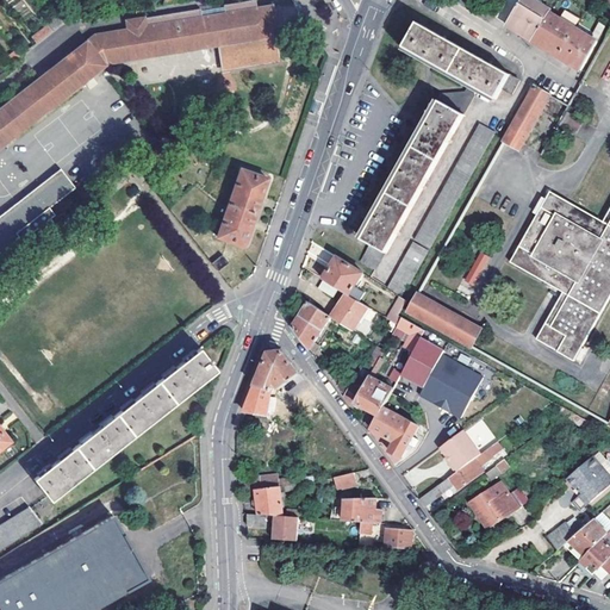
[(0,109),(0,148),(111,62),(218,45),(222,70),(280,61),(275,36),(273,26),(275,25),(272,6),(257,8),(255,0),(254,0),(225,5),(226,13),(203,17),(201,8),(128,20),(129,29),(95,35),(0,109)]
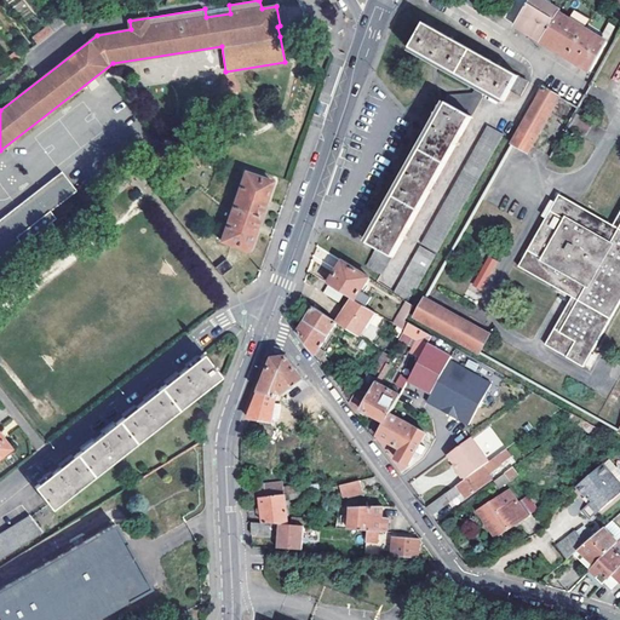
[(560,10),(543,0),(530,0),(516,26),(534,38),(540,41),(560,12),(560,10)]
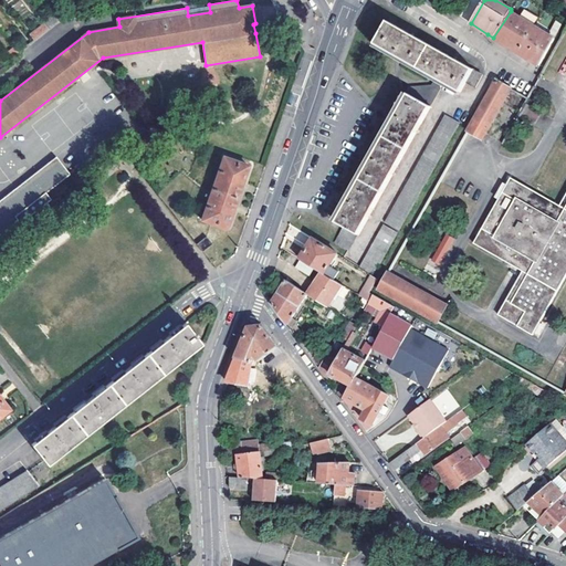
[(44,22),(49,29),(60,21),(66,19),(59,9),(42,21),(44,22)]
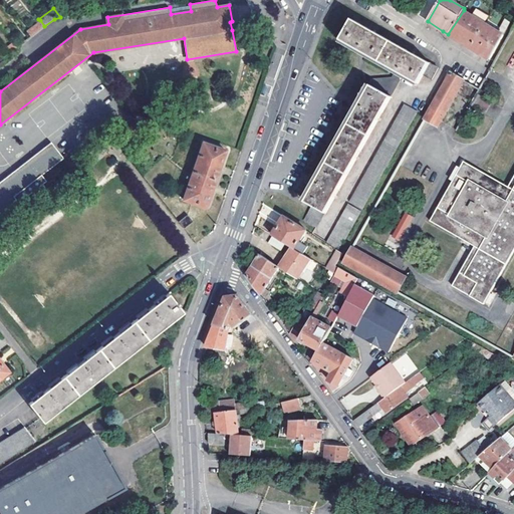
[(490,15),(479,9),(475,17),(485,23),(490,15)]
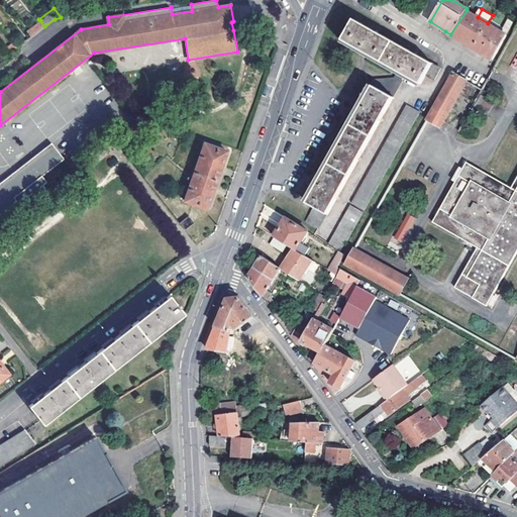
[(467,10),(450,34),(469,44),(474,47),(488,23),(478,17),(467,10)]
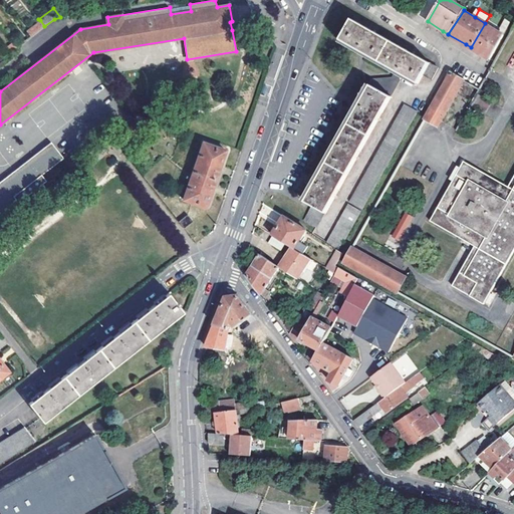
[(481,54),(490,59),(510,22),(507,20),(505,18),(498,31),(485,23),(471,47),(481,54)]
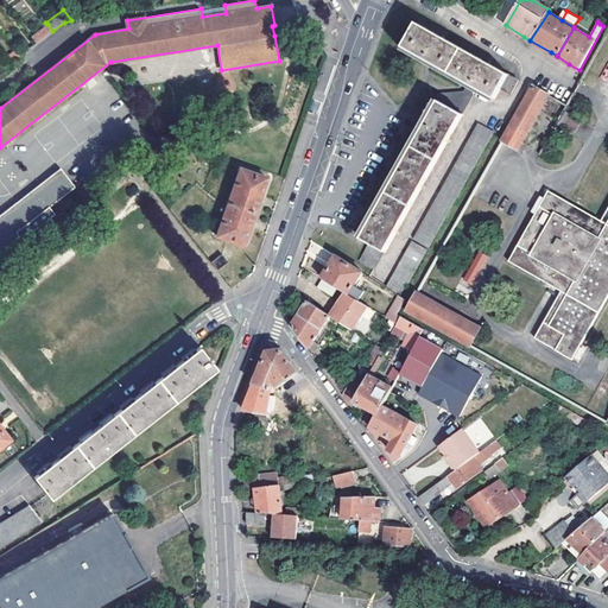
[(32,37),(37,43),(52,31),(48,24),(32,37)]
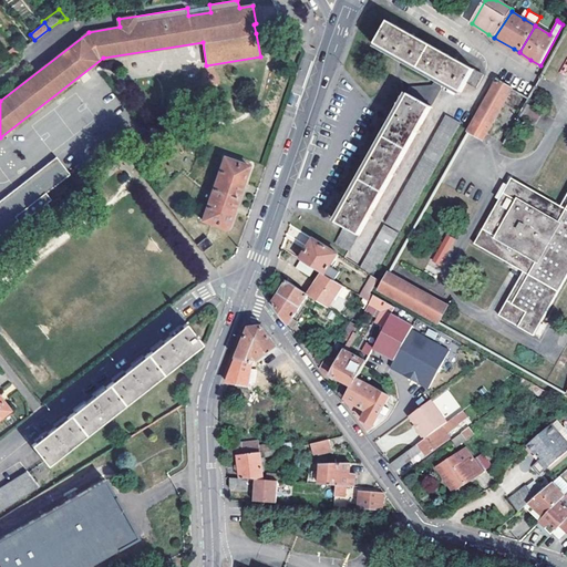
[(460,96),(467,82),(474,70),(388,23),(373,49),(400,64),(437,84),(441,86),(445,89),(460,96)]
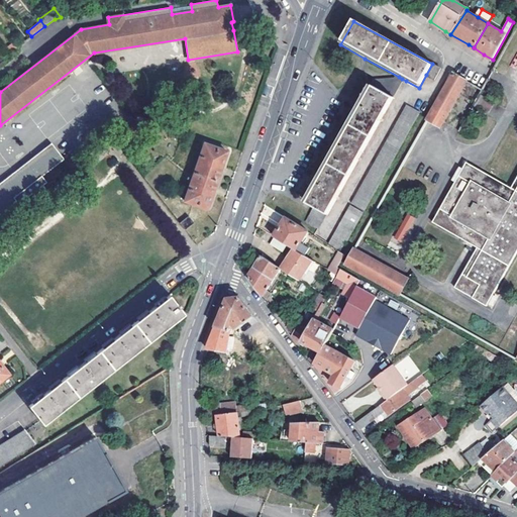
[(8,55),(17,47),(13,42),(4,48),(8,55)]
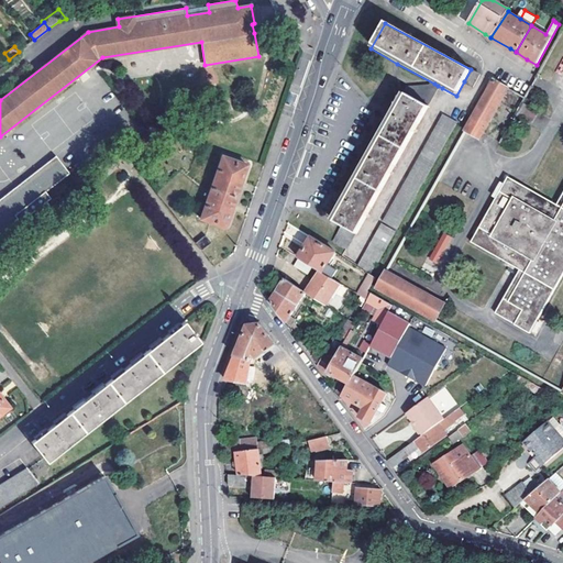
[(481,74),(471,69),(464,81),(474,87),(481,74)]
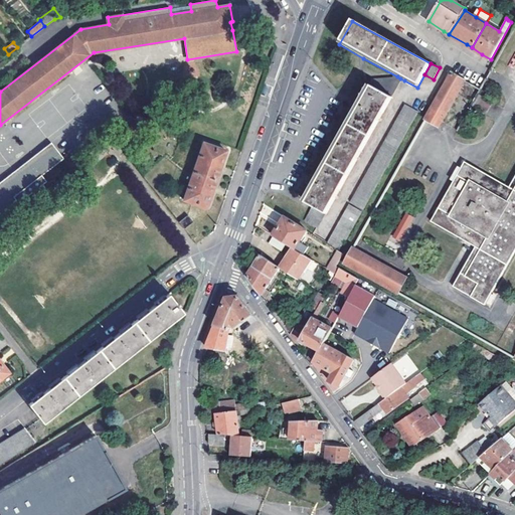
[(424,121),(439,128),(457,95),(464,80),(450,73),(424,121)]
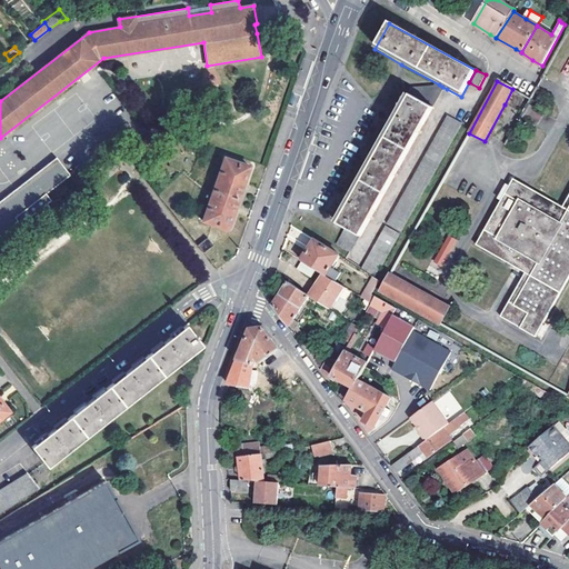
[(439,85),(430,99),(438,103),(447,89),(442,87),(439,85)]
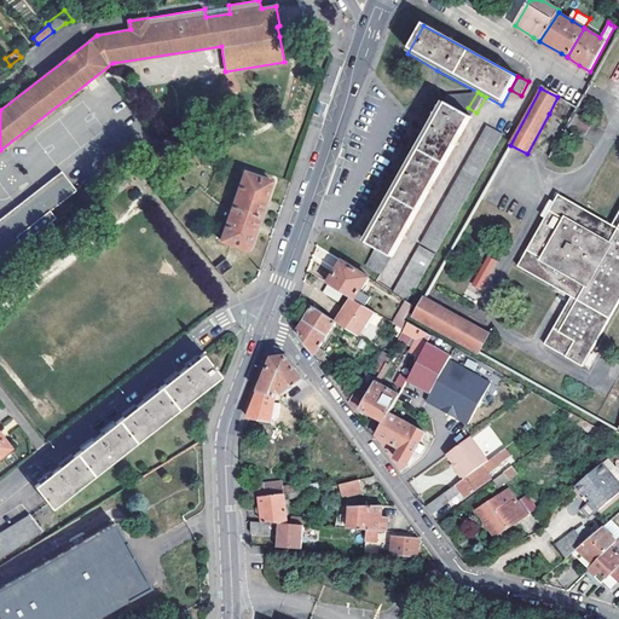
[(394,259),(476,113),(468,108),(446,96),(428,127),(403,172),(376,220),(364,242),(394,259)]
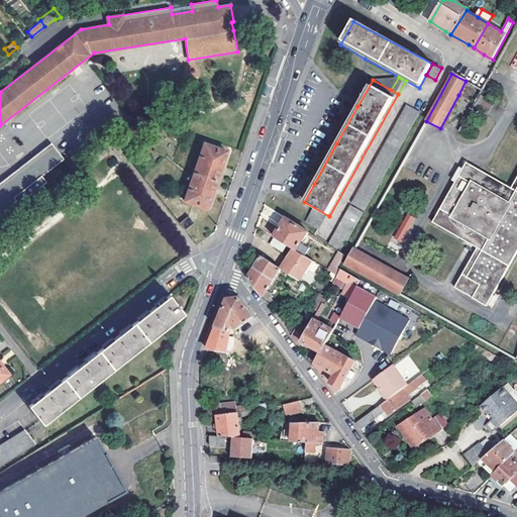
[(351,203),(365,210),(419,112),(407,106),(351,203)]
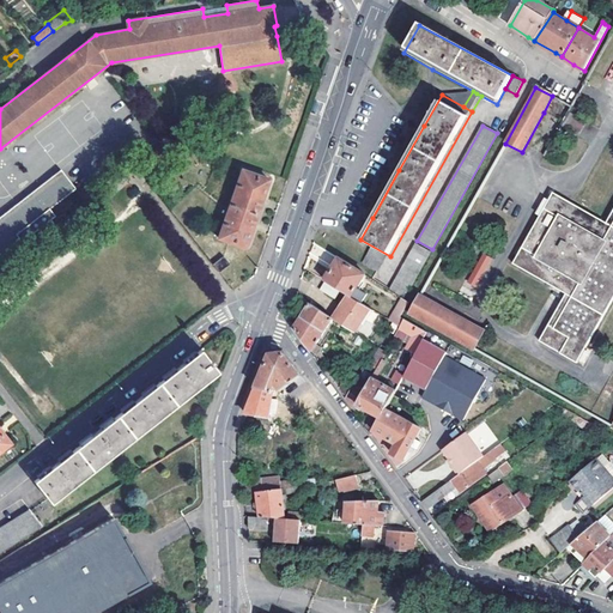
[(269,180),(243,170),(219,236),(247,246),(269,180)]
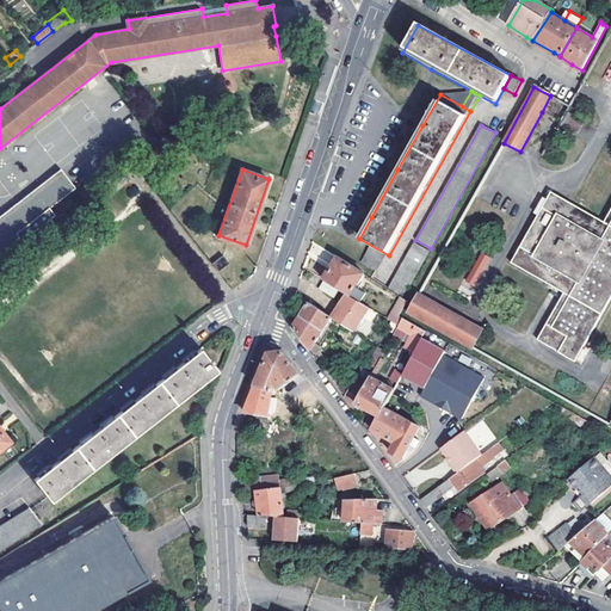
[(62,172),(6,217),(26,242),(57,218),(51,211),(78,191),(62,172)]
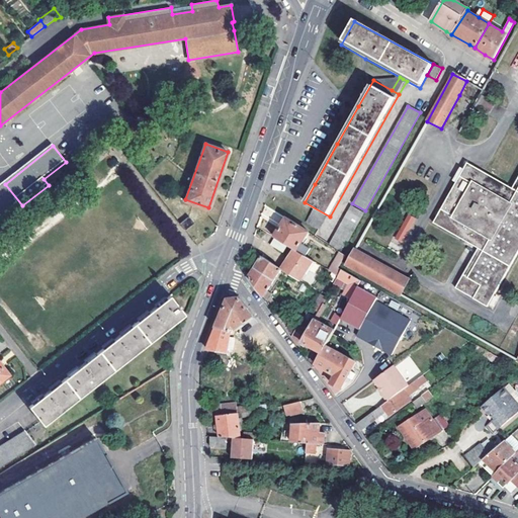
[(460,292),(489,309),(517,255),(517,188),(517,190),(464,161),(430,224),(482,253),(460,292)]
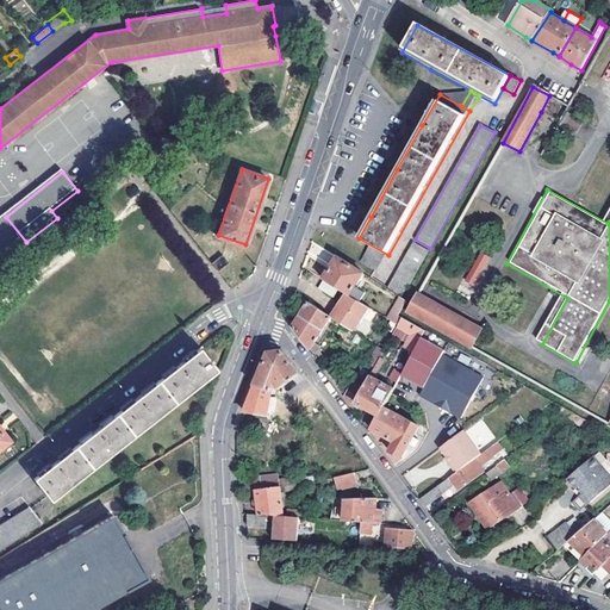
[(0,221),(0,262),(26,242),(6,217),(0,221)]
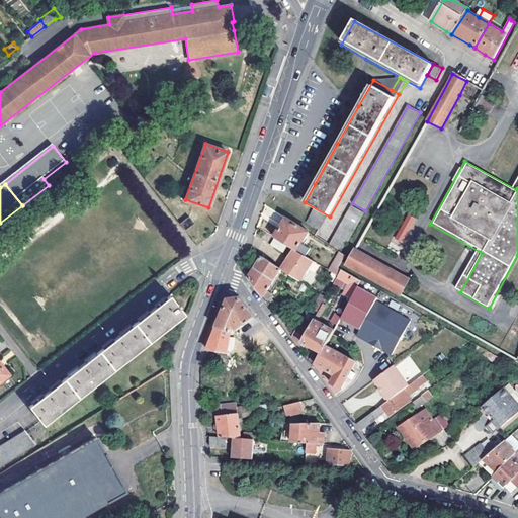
[(351,206),(330,245),(342,252),(343,253),(364,213),(351,206)]
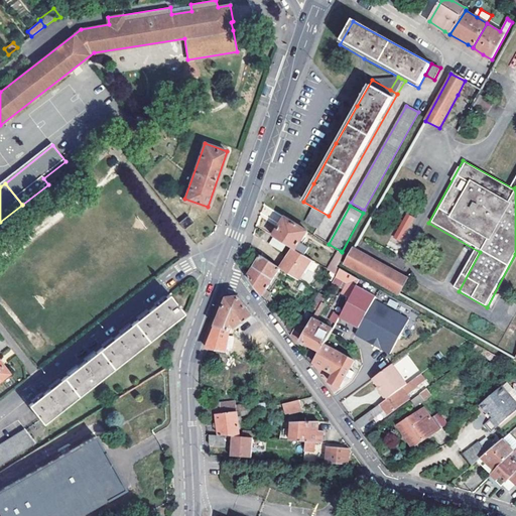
[(324,217),(311,210),(304,222),(316,230),(324,217)]
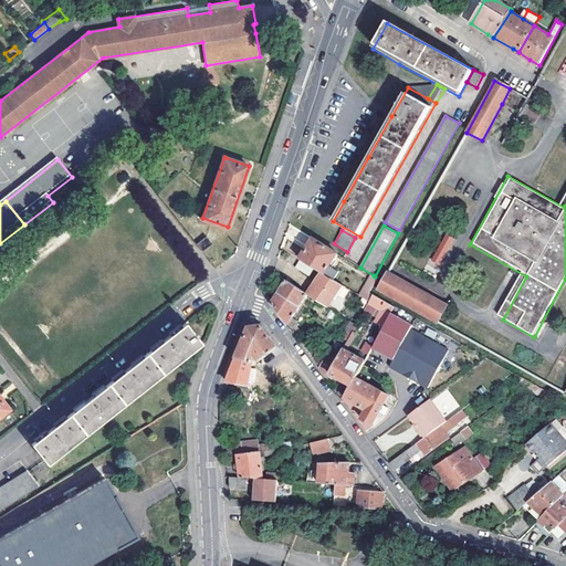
[(446,233),(430,261),(441,266),(456,239),(446,233)]
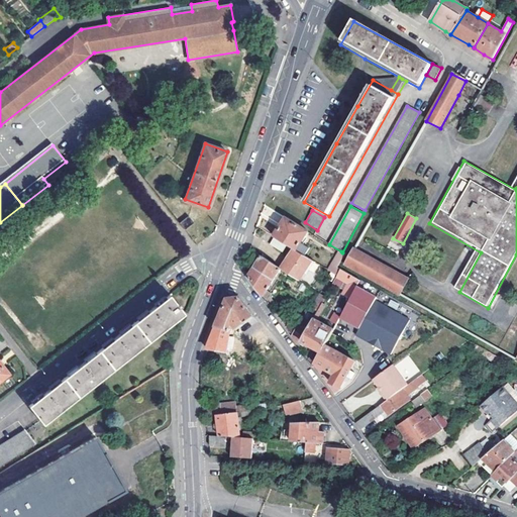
[(179,223),(184,230),(193,223),(187,216),(179,223)]
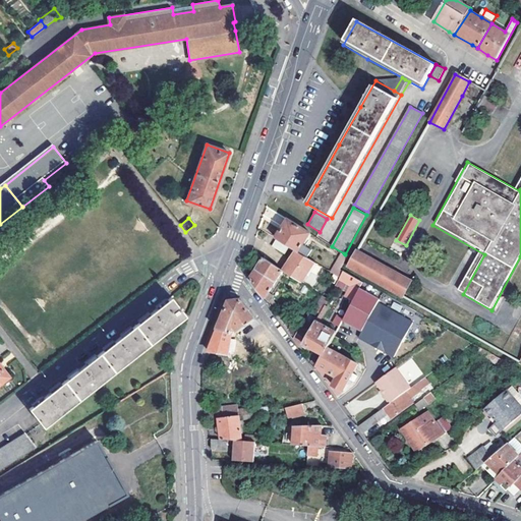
[(278,239),(296,251),(298,252),(310,233),(289,220),(278,239)]
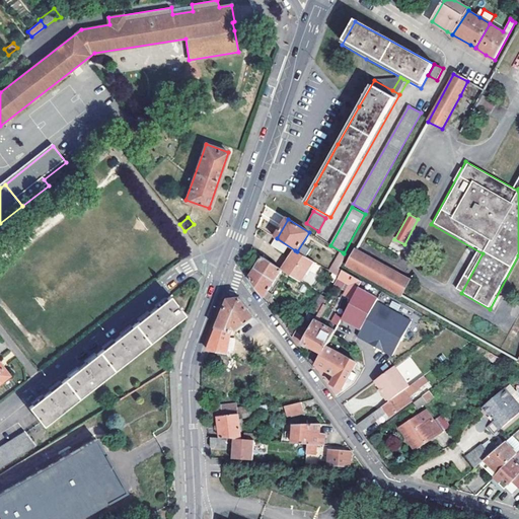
[(346,267),(400,298),(412,279),(370,255),(357,247),(346,267)]
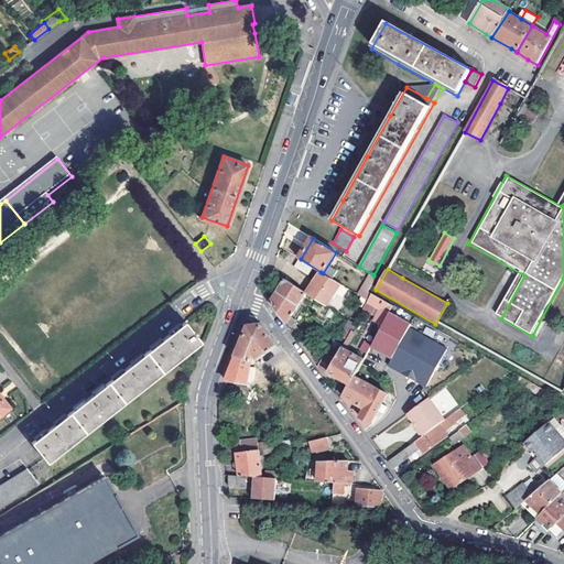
[(307,294),(328,307),(343,286),(323,273),(321,272),(306,293),(307,294)]
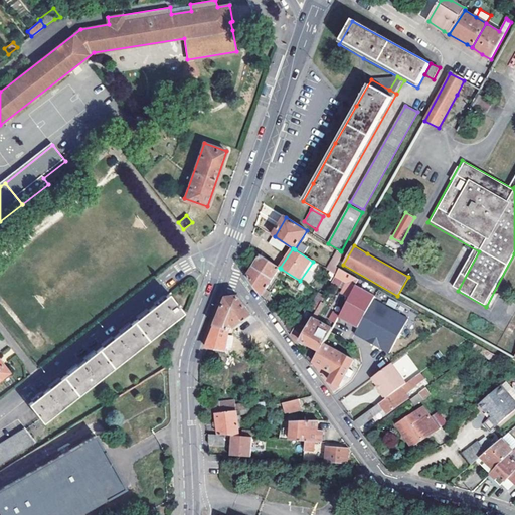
[(340,250),(328,271),(336,277),(341,268),(339,266),(345,253),(341,251),(340,250)]
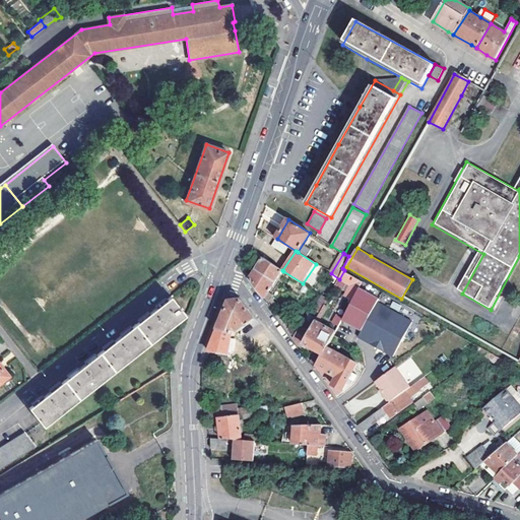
[(266,299),(283,271),(282,270),(263,258),(251,278),(259,289),(266,299)]
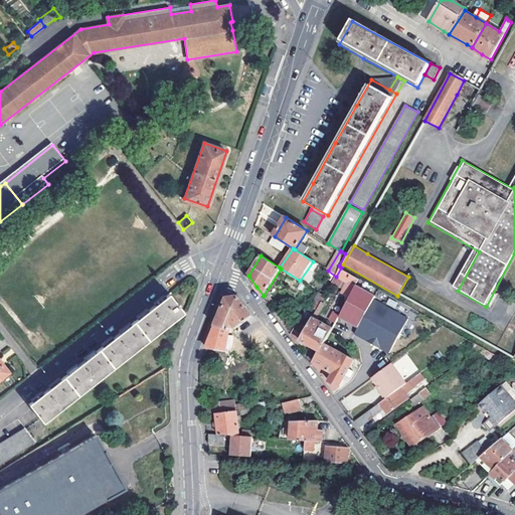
[(344,298),(348,301),(356,286),(356,285),(360,278),(341,268),(336,277),(335,278),(346,285),(343,291),(347,294),(344,298)]
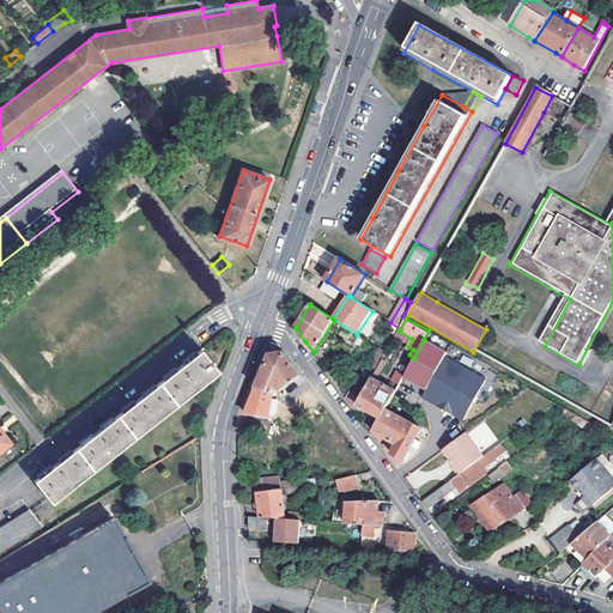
[(424,339),(430,343),(434,334),(429,331),(424,339)]
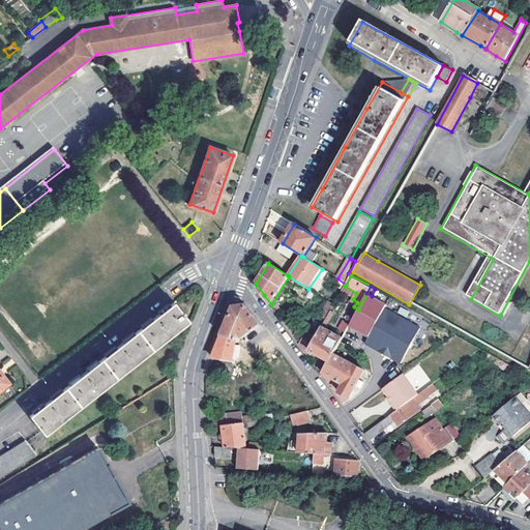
[(358,310),(349,326),(370,336),(385,308),(387,305),(366,294),(358,310)]
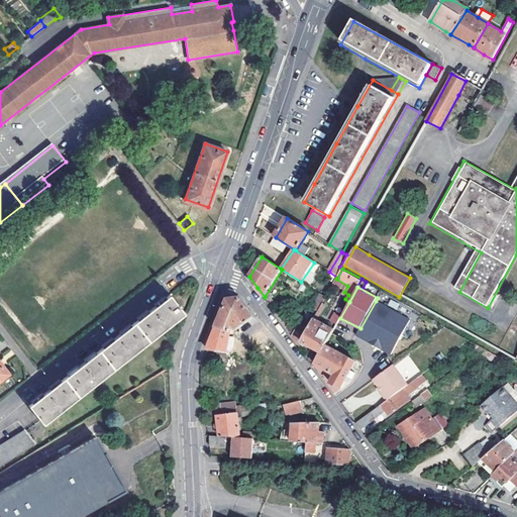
[(378,297),(385,302),(389,295),(382,291),(378,297)]
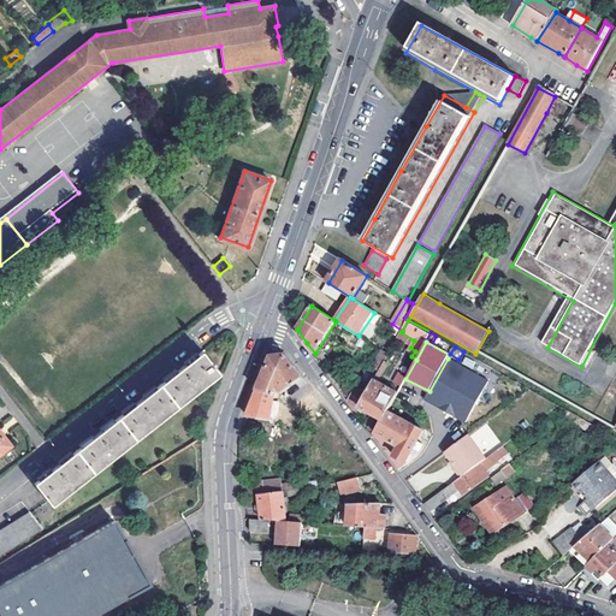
[(34,484),(51,508),(218,373),(201,351),(181,367),(138,401),(98,433),(55,467),(34,484)]
